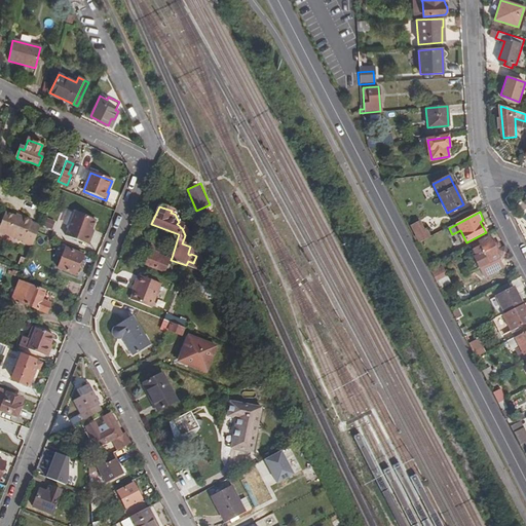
[(22,242),(32,247),(40,226),(30,223),(31,221),(22,217),(21,219),(15,217),(5,213),(0,224),(0,232),(22,241),(22,242)]
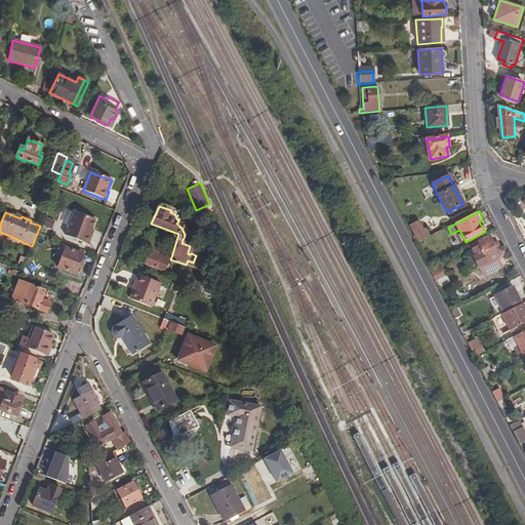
[(74,212),(65,236),(87,245),(91,237),(89,236),(91,230),(95,220),(74,212)]
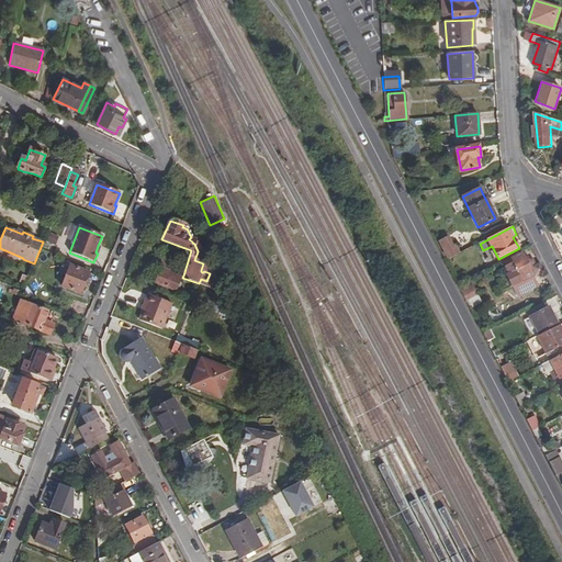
[(442,254),(446,261),(463,253),(459,244),(456,246),(450,235),(453,234),(451,229),(438,237),(445,251),(442,254)]
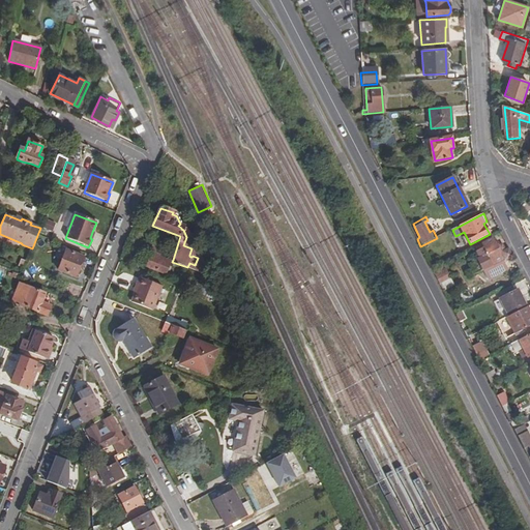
[(52,230),(55,223),(47,219),(43,227),(52,230)]
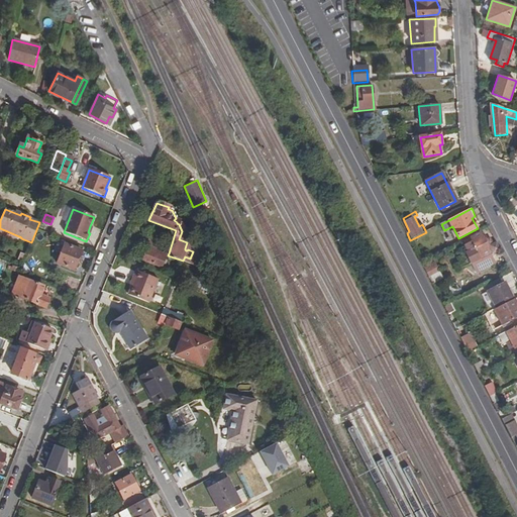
[(483,260),(492,254),(501,249),(497,241),(491,244),(489,239),(484,241),(481,234),(471,238),(473,242),(466,246),(469,252),(457,259),(462,270),(473,265),(477,274),(487,268),(483,260)]
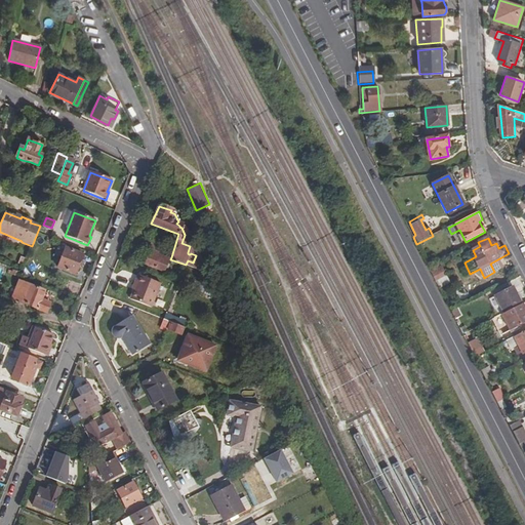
[(65,249),(56,269),(74,275),(81,256),(65,249)]
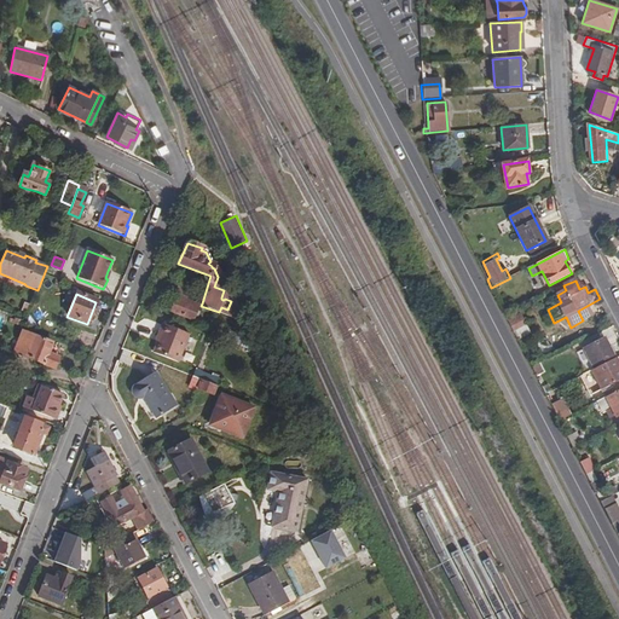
[(178,294),(171,312),(192,320),(198,305),(201,306),(202,304),(178,294)]
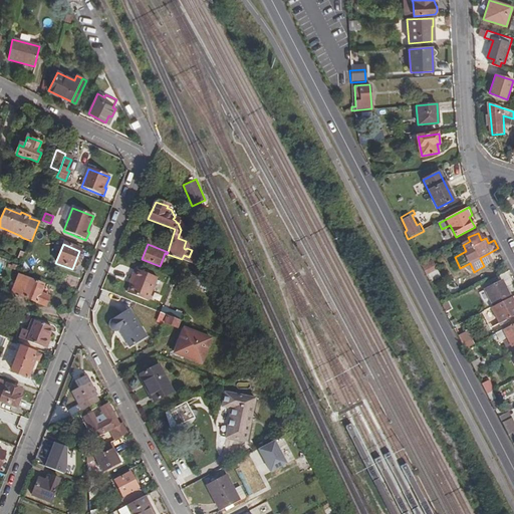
[(489,253),(480,258),(484,266),(493,262),(489,253)]
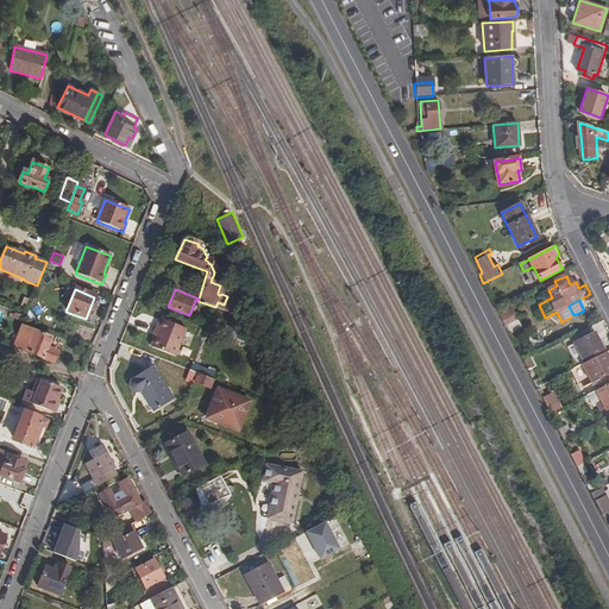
[(218,302),(215,307),(226,312),(228,307),(224,305),(218,302)]
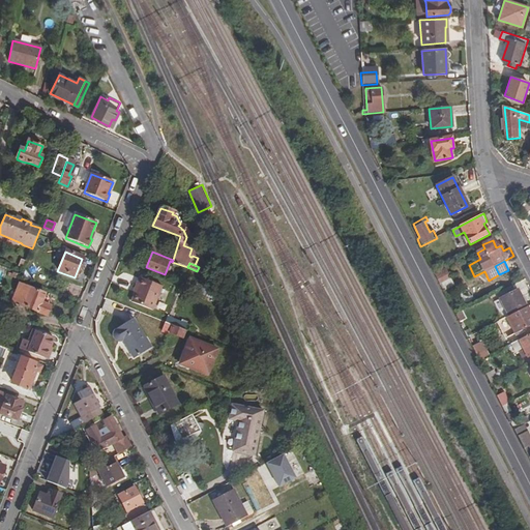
[(438,281),(444,292),(448,290),(455,286),(447,270),(436,276),(438,281)]
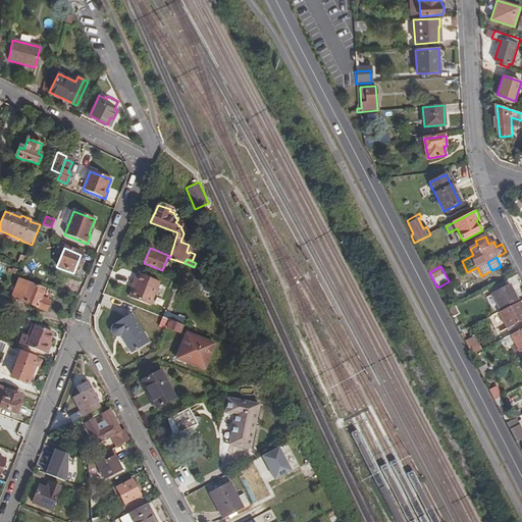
[(159,282),(137,273),(133,282),(135,282),(133,289),(128,299),(149,307),(159,282)]
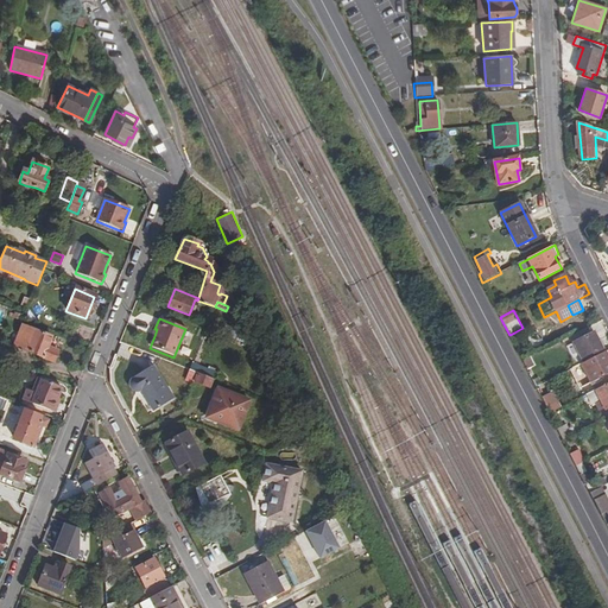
[(21,325),(13,347),(55,363),(58,353),(46,348),(51,337),(21,325)]
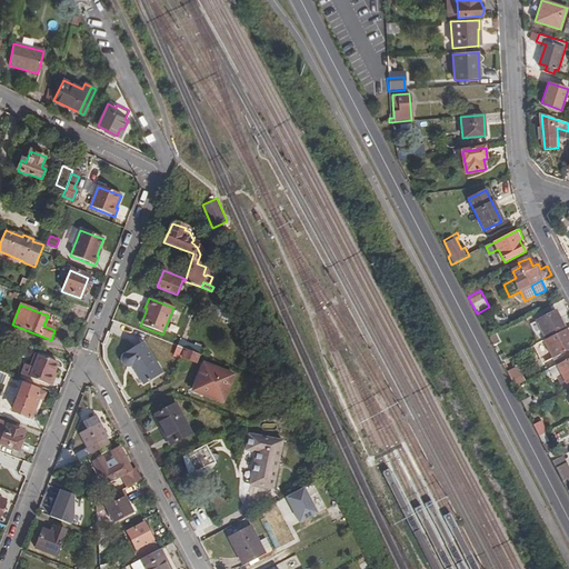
[(538,322),(548,340),(566,330),(557,312),(538,322)]
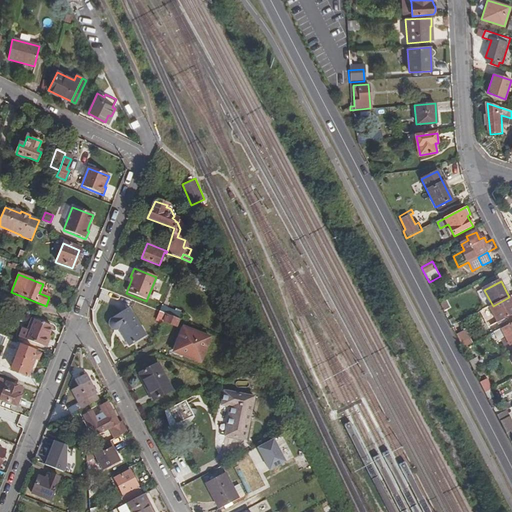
[(511,299),(510,296),(509,297),(493,306),(490,307),(498,323),(499,323),(502,329),(511,323),(511,299)]
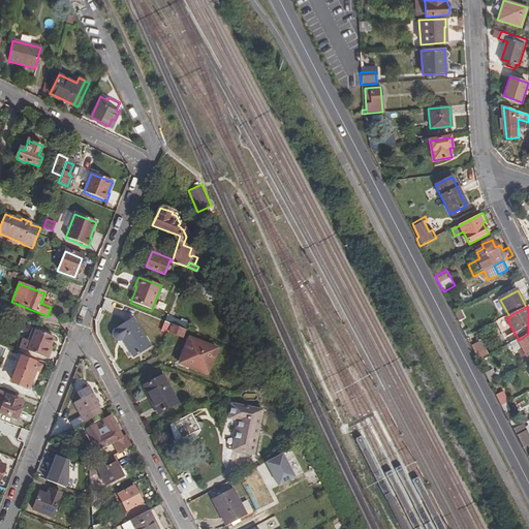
[(455,314),(459,321),(465,318),(461,311),(455,314)]
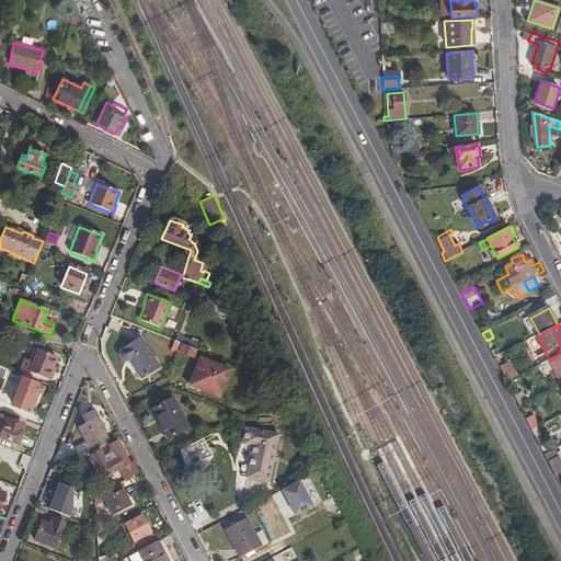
[(14,338),(12,343),(32,351),(34,345),(14,338)]
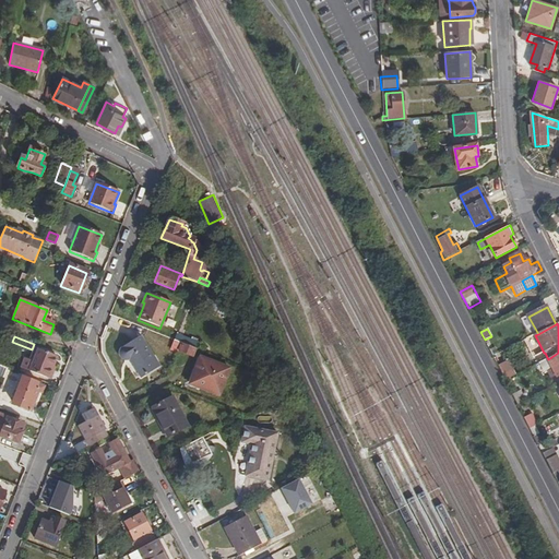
[(128,358),(140,378),(157,367),(140,339),(121,349),(119,354),(120,356),(121,359),(125,360),(128,358)]
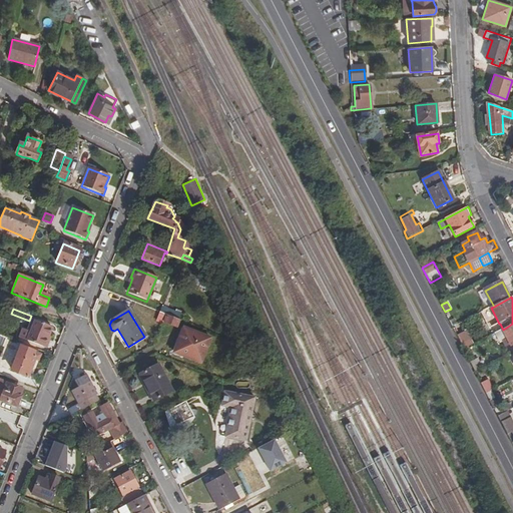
[(165,320),(163,324),(175,329),(178,320),(166,316),(165,320)]
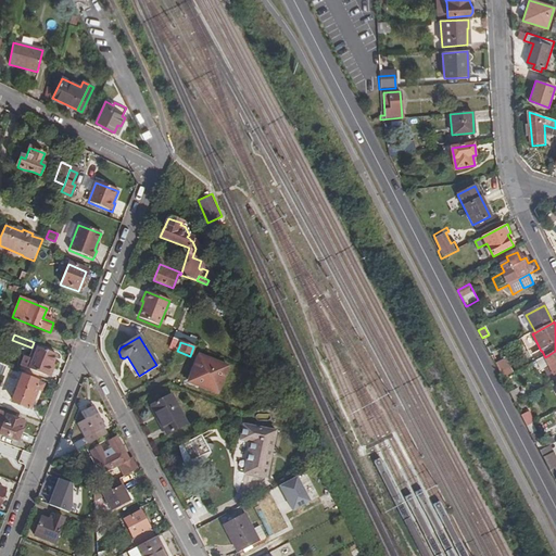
[(24,357),(20,366),(47,377),(55,354),(37,346),(32,361),(24,357)]
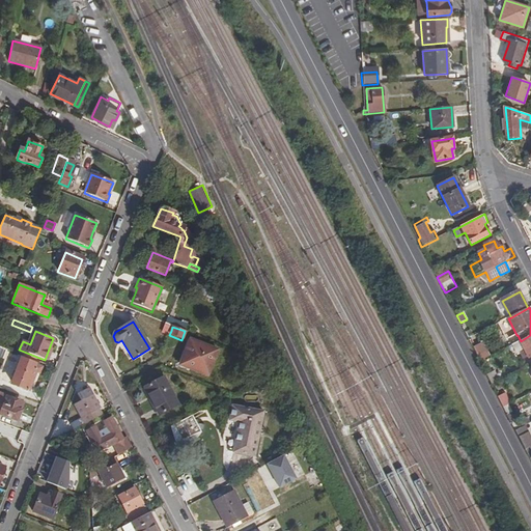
[(525,351),(530,358),(530,357),(530,335),(521,341),(512,345),(518,355),(525,351)]
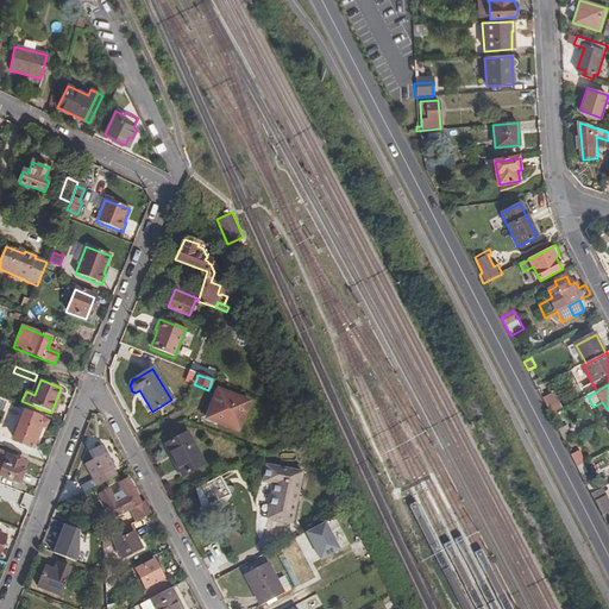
[(218,390),(206,420),(237,432),(249,402),(218,390)]
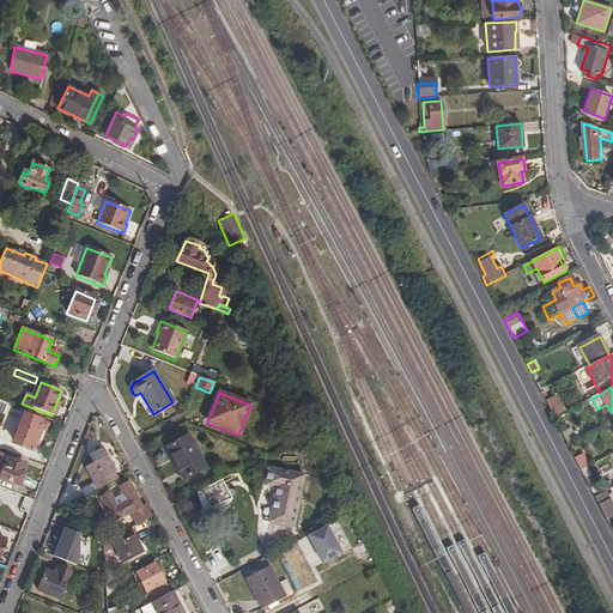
[(566,412),(557,395),(546,401),(554,418),(566,412)]
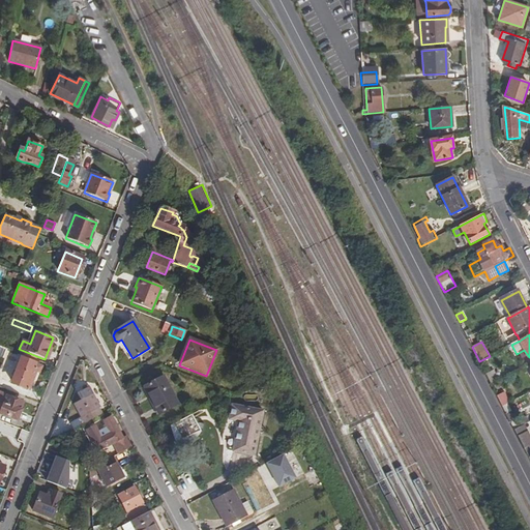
[(22,358),(12,381),(20,384),(19,387),(28,390),(33,379),(36,371),(40,373),(42,367),(36,364),(22,358)]
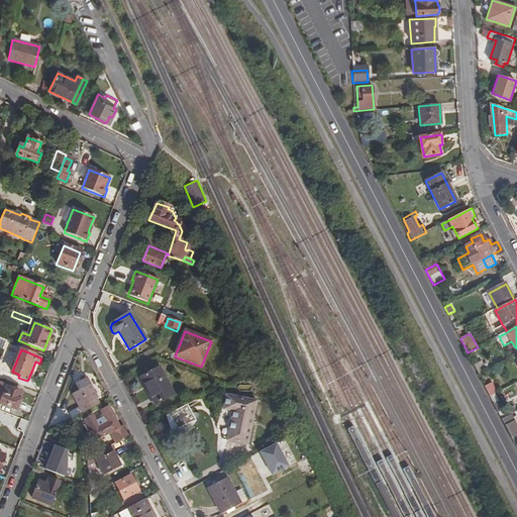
[(475,366),(480,375),(485,372),(480,363),(475,366)]
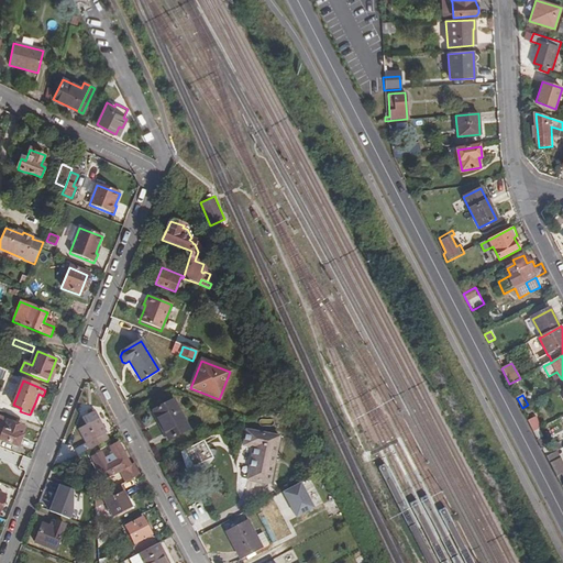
[(153,410),(168,440),(188,429),(173,400),(153,410)]
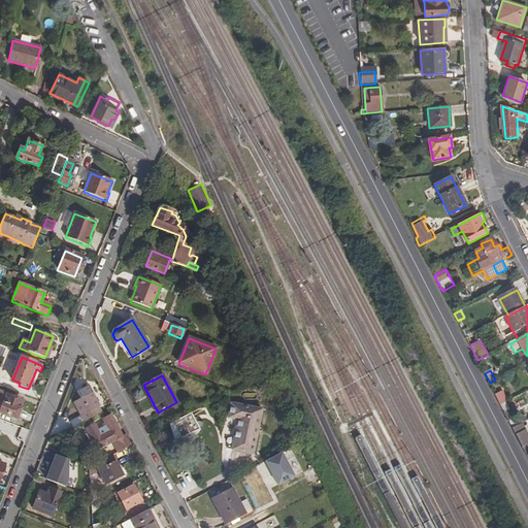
[(101,414),(98,408),(99,407),(89,387),(77,393),(81,399),(73,404),(84,423),(101,414)]
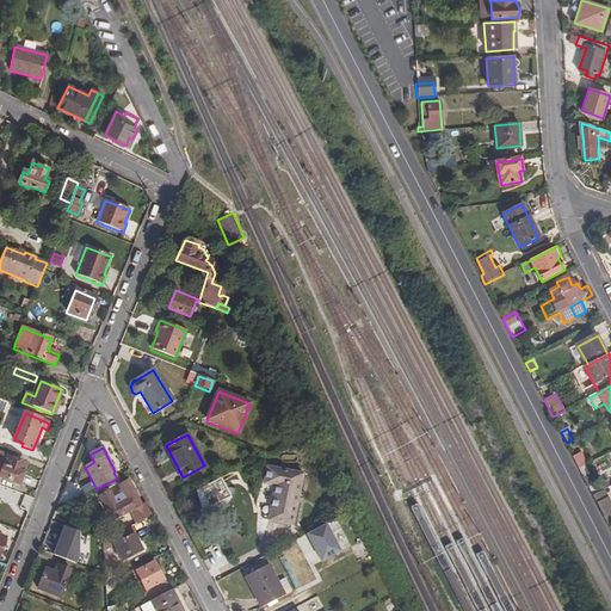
[(574,457),(580,470),(586,467),(584,461),(587,461),(582,452),(574,457)]
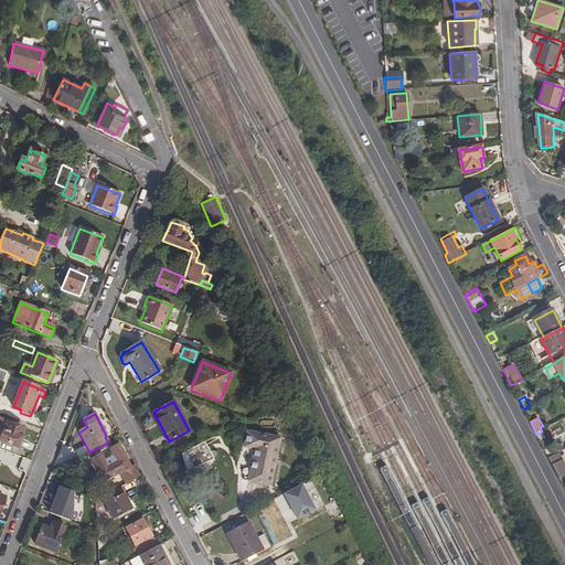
[(0,444),(18,450),(22,439),(18,437),(21,428),(0,419),(0,444)]
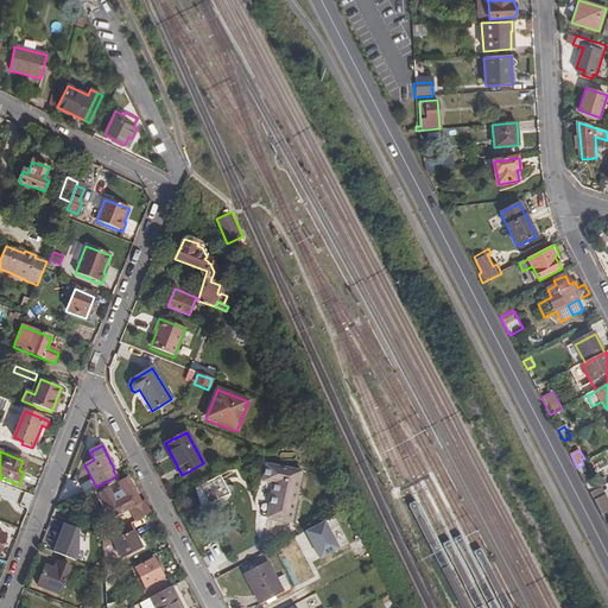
[(577,468),(582,475),(588,473),(586,467),(583,464),(577,468)]
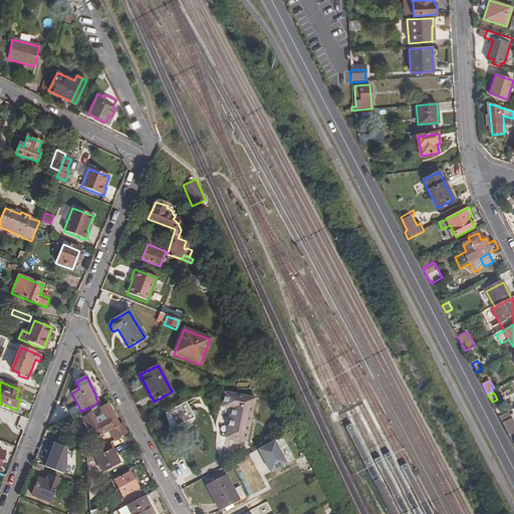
[(231,411),(225,439),(245,443),(254,401),(223,395),(220,409),(231,411)]
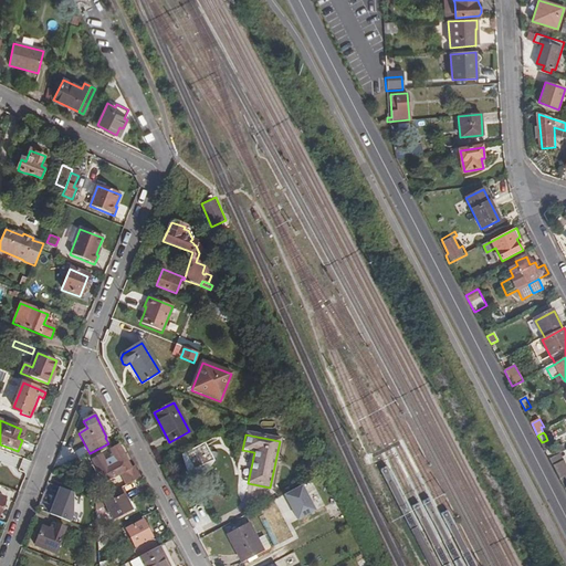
[(202,443),(207,452),(220,446),(216,437),(202,443)]
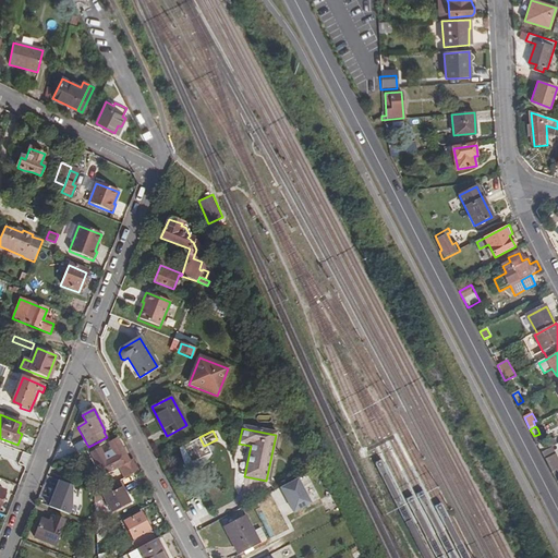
[(534,436),(538,445),(544,441),(540,434),(534,436)]
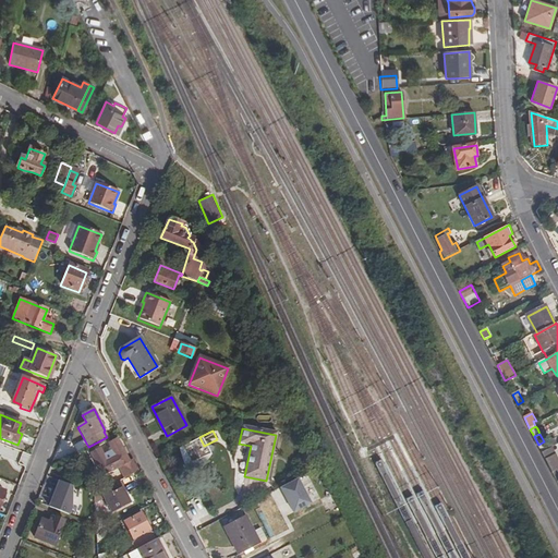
[(538,445),(543,452),(547,450),(552,448),(557,444),(557,441),(556,438),(544,444),(544,441),(538,445)]
